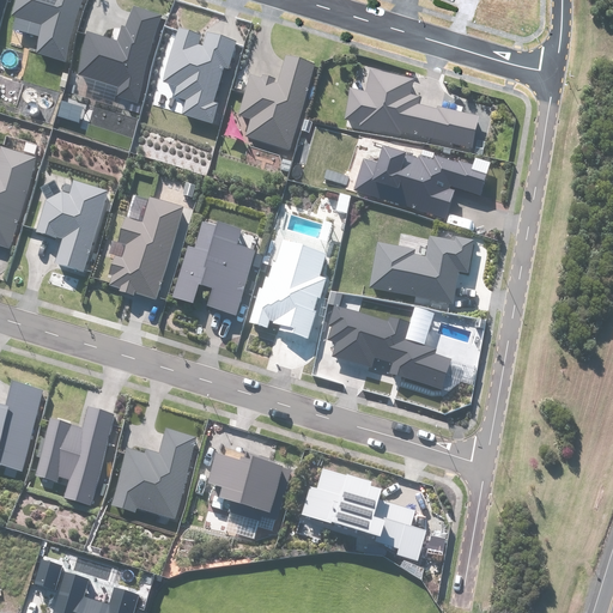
[(36,53),(66,61),(83,0),(16,0),(12,17),(17,18),(13,29),(41,37),(36,53)]
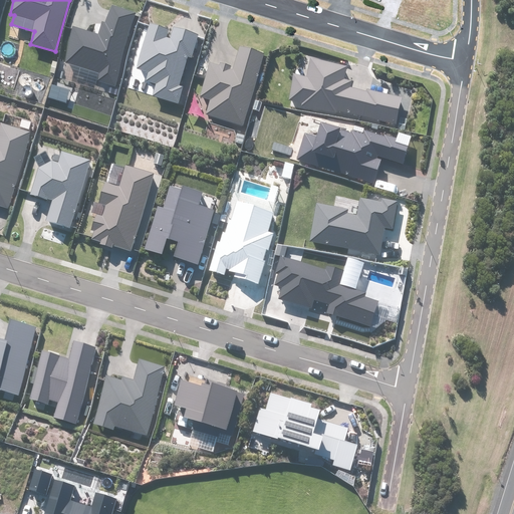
[(97,81),(115,86),(137,13),(110,5),(105,22),(101,21),(98,33),(73,26),(63,62),(100,72),(97,81)]
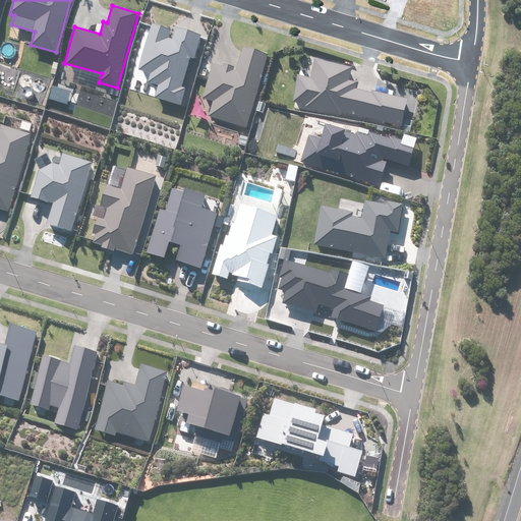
[(158,84),(155,97),(181,105),(186,89),(181,88),(190,57),(194,58),(201,34),(176,26),(173,39),(169,38),(171,29),(152,23),(138,69),(150,72),(148,81),(158,84)]
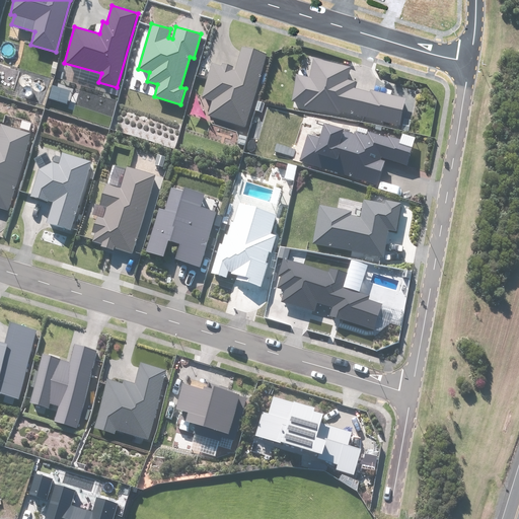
[(208,116),(244,128),(268,55),(242,48),(235,70),(232,70),(233,66),(222,63),(221,66),(212,63),(201,97),(212,100),(208,116)]
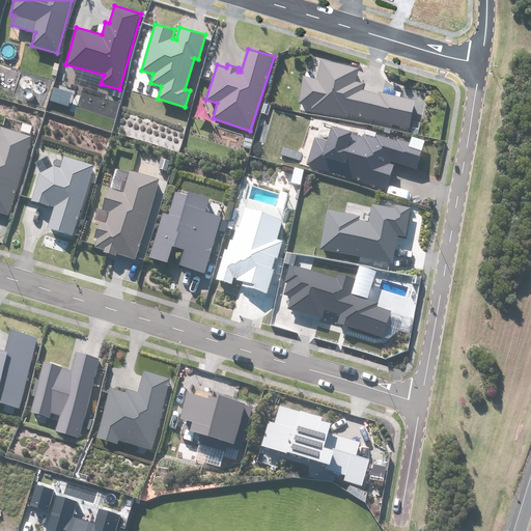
[(311,107),(310,109),(347,117),(348,114),(410,128),(416,101),(380,92),(380,93),(362,90),(364,83),(356,82),(359,68),(320,60),(316,79),(303,76),(298,104),(311,107)]
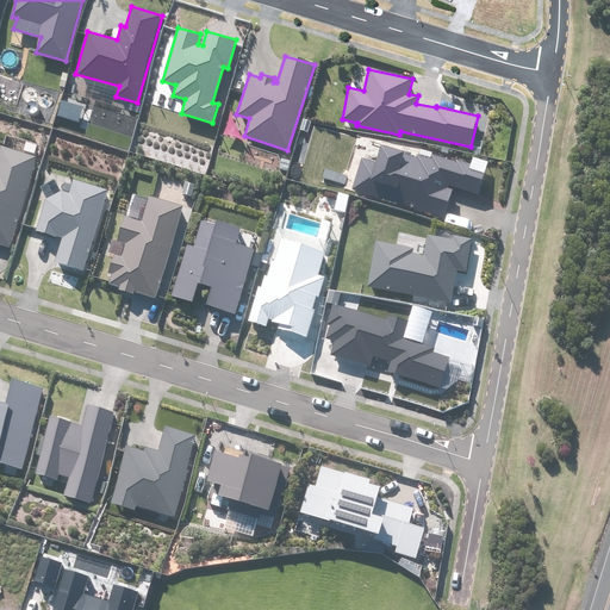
[(361,157),(352,188),(444,217),(453,190),(449,188),(449,185),(479,194),(489,162),(473,157),(471,163),(456,159),(455,162),(431,154),(430,159),(417,154),(416,157),(404,154),(404,151),(381,144),(377,162),(361,157)]
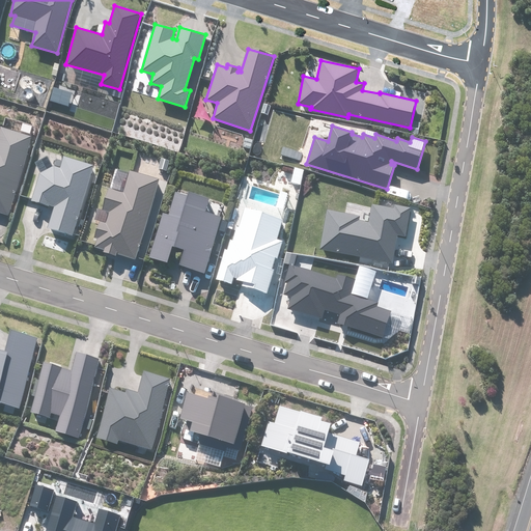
[(0,212),(8,215),(31,135),(0,127),(0,128),(0,212)]
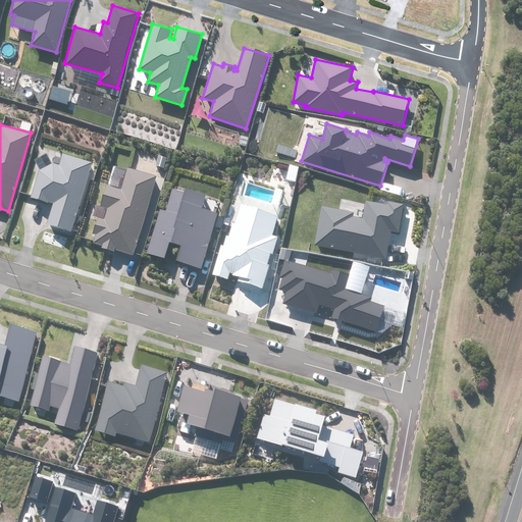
[(277,145),(275,152),(295,158),(297,151),(277,145)]
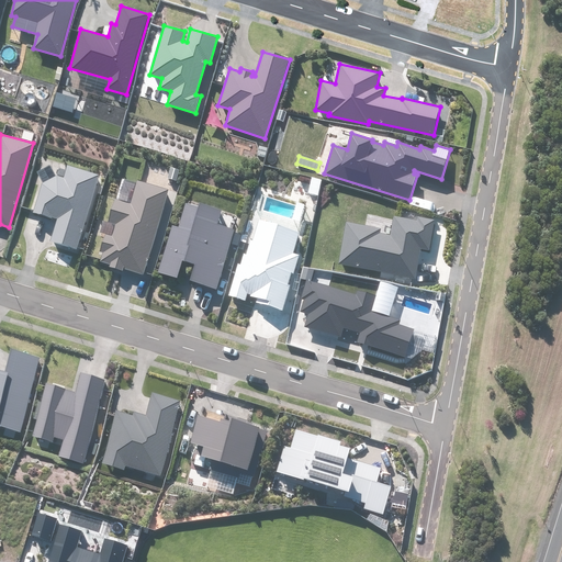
[(49,240),(76,249),(100,176),(67,165),(63,178),(56,176),(42,183),(33,212),(52,218),(52,216),(57,217),(49,240)]
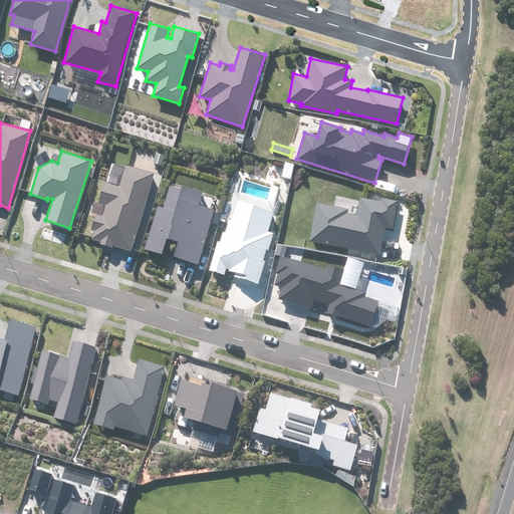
[(113,245),(132,251),(156,174),(125,165),(125,168),(111,163),(98,204),(94,203),(91,212),(96,214),(91,230),(94,231),(91,239),(100,242),(100,244),(112,248),(113,245)]
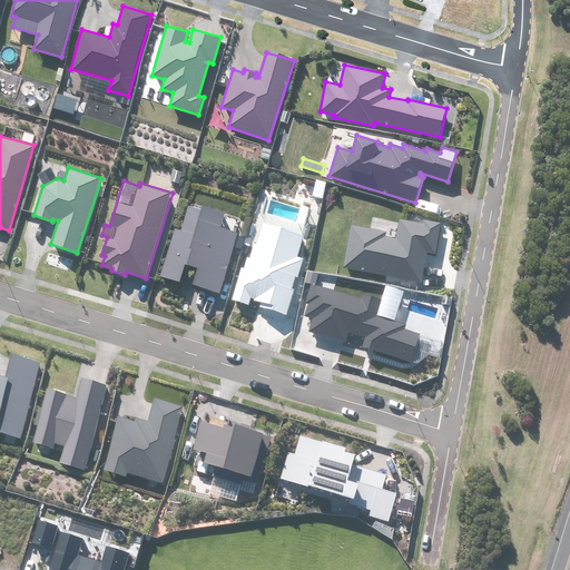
[(193,285),(219,293),(238,233),(220,227),(225,213),(203,206),(202,210),(188,206),(180,229),(175,228),(160,276),(180,282),(185,264),(198,268),(193,285)]
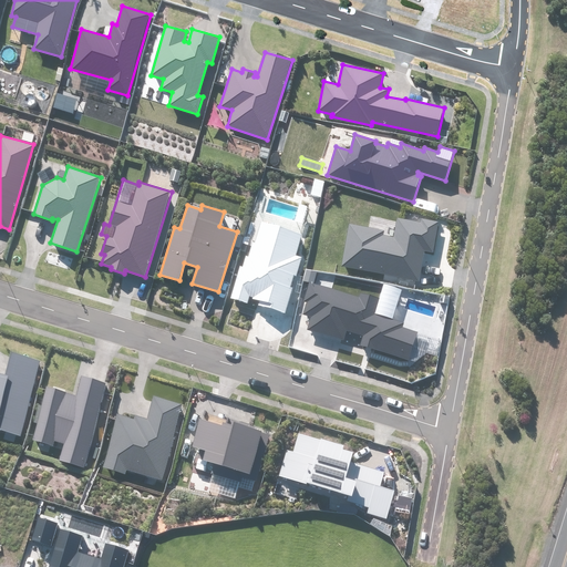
[(350,225),(341,266),(420,281),(425,251),(433,253),(439,222),(421,218),(421,223),(398,218),(393,237),(382,235),(383,230),(350,225)]
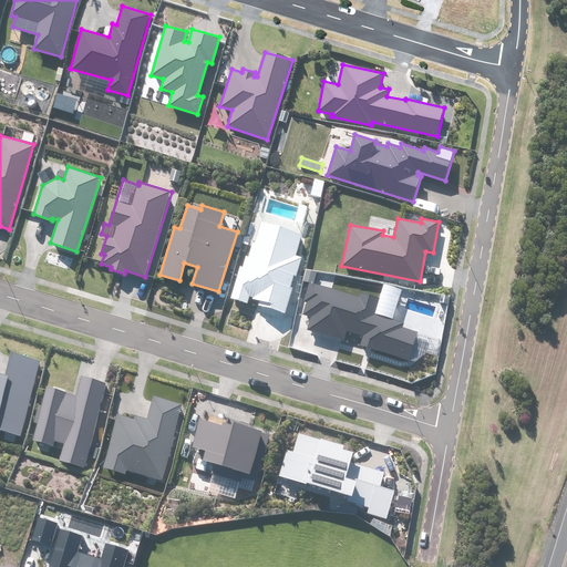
[(257,306),(286,313),(294,288),(290,287),(294,275),(297,276),(302,257),(296,256),(301,235),(261,224),(256,244),(254,243),(249,257),(245,256),(241,267),(239,267),(230,298),(247,303),(249,297),(253,298),(253,299),(259,300),(257,306)]
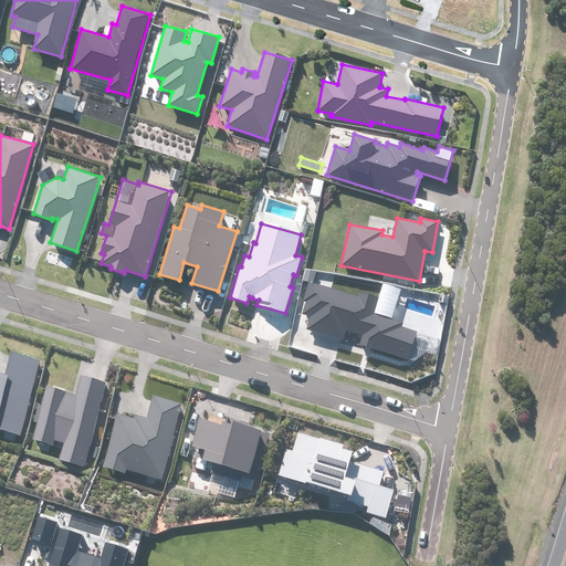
[(384,283),(379,297),(360,292),(359,296),(310,282),(304,301),(306,301),(303,314),(310,316),(306,328),(342,339),(341,343),(363,349),(363,346),(409,359),(417,332),(401,327),(407,310),(396,306),(401,289),(384,283)]
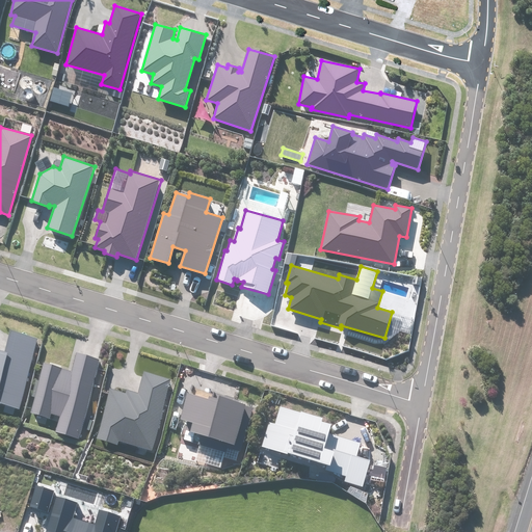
[(0,402),(19,407),(37,338),(10,330),(5,352),(0,350),(0,402)]
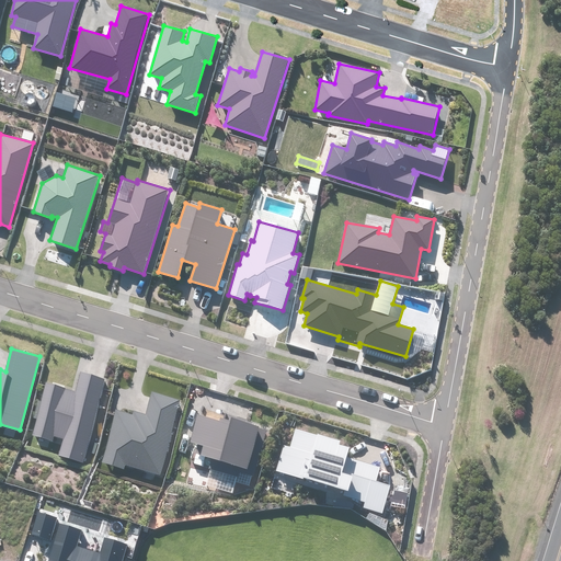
[(59,456),(82,462),(106,379),(81,373),(76,392),(46,384),(32,436),(53,442),(54,437),(64,439),(59,456)]
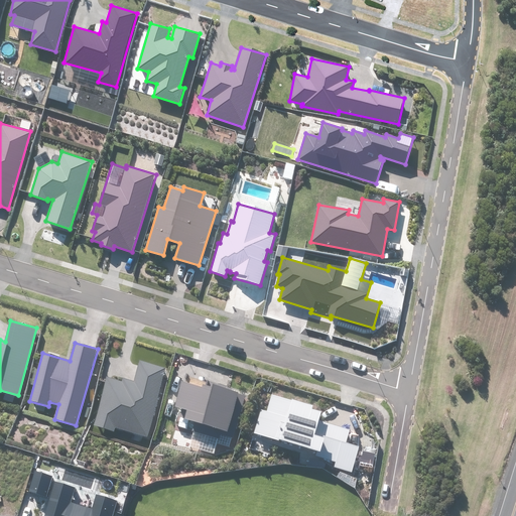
[(116,428),(147,436),(166,368),(140,361),(134,381),(123,378),(122,382),(107,378),(93,425),(115,431),(116,428)]
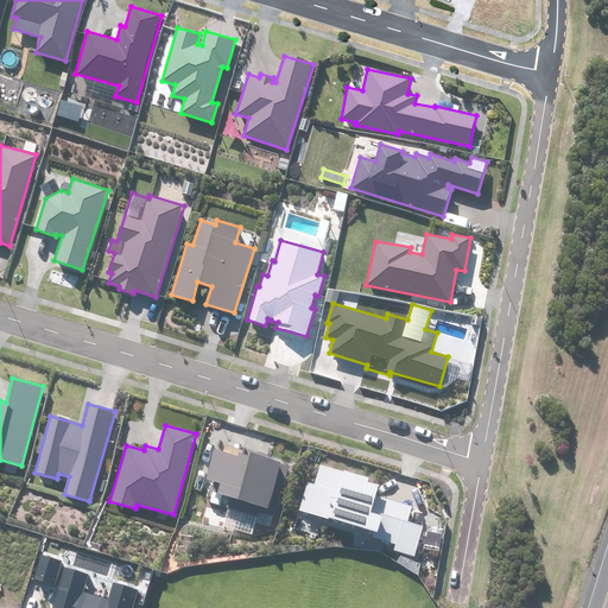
[(217,493),(268,508),(278,476),(286,479),(291,466),(249,453),(248,455),(239,453),(239,455),(215,449),(206,480),(220,485),(217,493)]
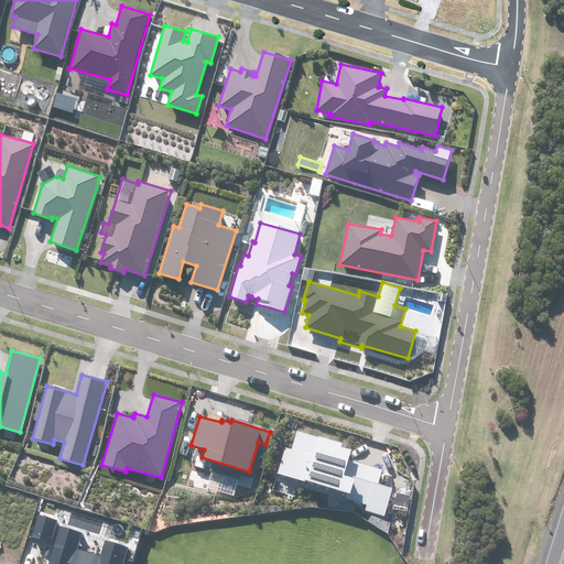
[(365,510),(384,516),(393,488),(378,484),(382,469),(348,459),(351,449),(342,446),(343,444),(318,437),(296,431),(291,449),(284,448),(278,472),(347,492),(345,498),(367,503),(365,510)]
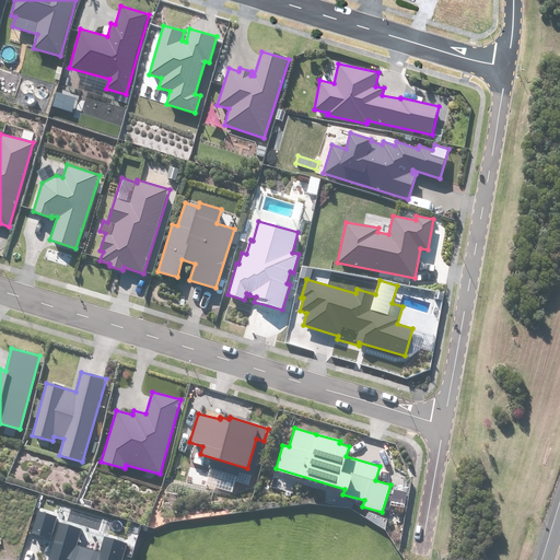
[(31,534),(50,539),(57,516),(37,511),(31,534)]
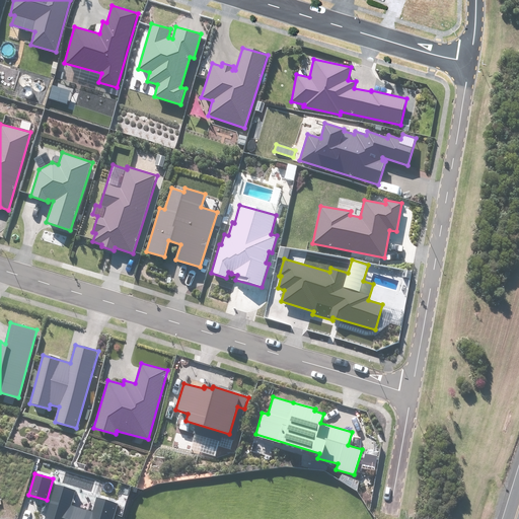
[(76,491),(55,485),(44,518),(114,518),(119,504),(96,497),(92,511),(72,505),(76,491)]
